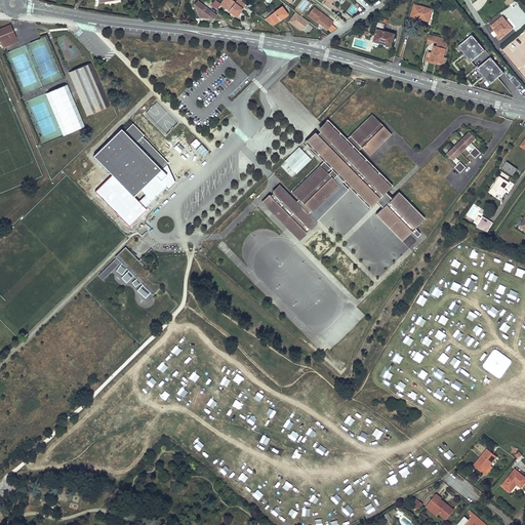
[(195,0),(191,7),(211,23),(217,14),(197,0),(195,0)]
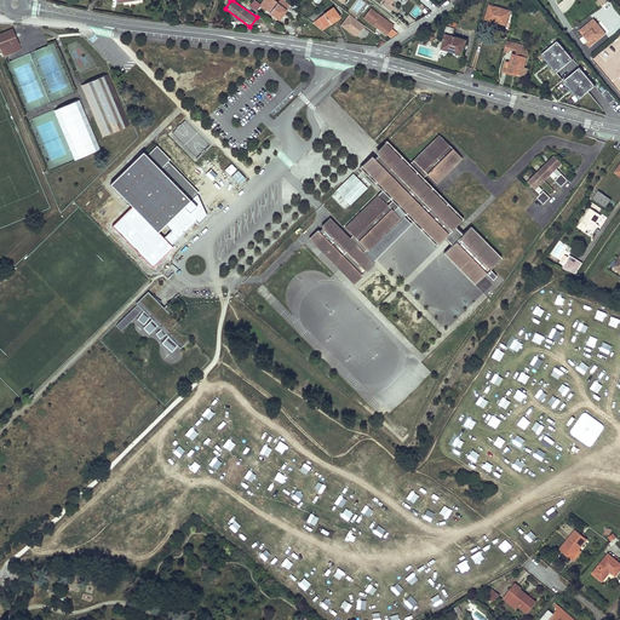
[(253,0),(252,0),(248,5),(257,11),(260,5),(253,0)]
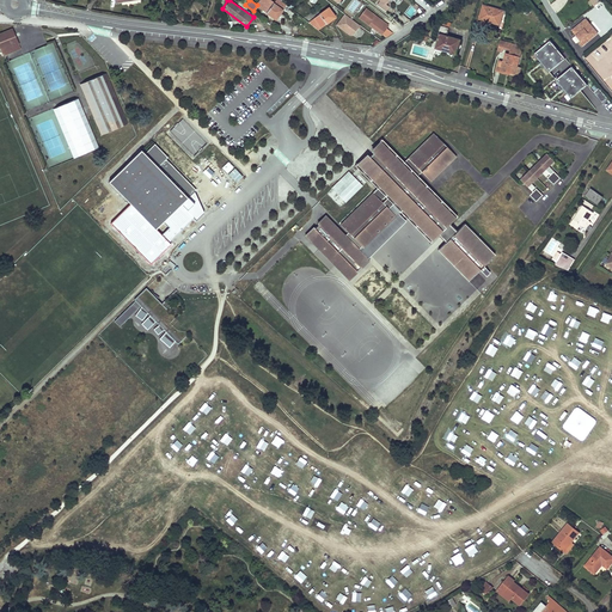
[(261,2),(258,7),(274,19),(277,14),(279,16),(282,11),(281,10),(274,5),(274,4),(268,0),(261,0),(261,1),(261,2)]
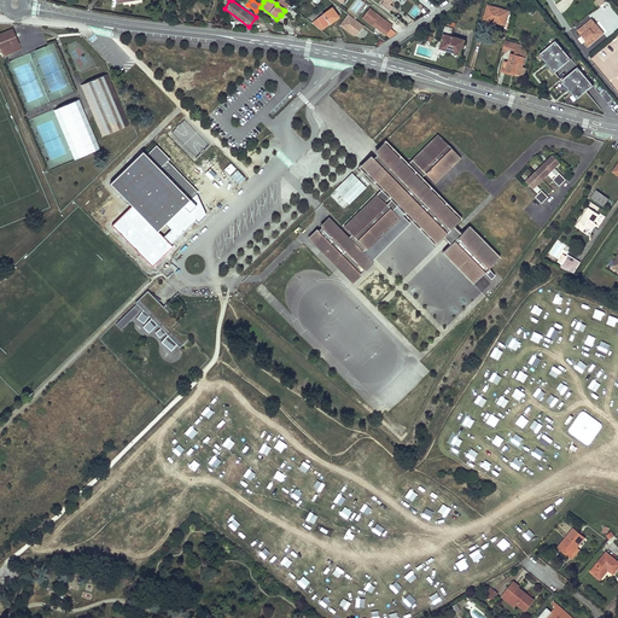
[(390,5),(392,0),(383,0),(384,0),(380,5),(385,9),(389,12),(394,7),(390,5)]
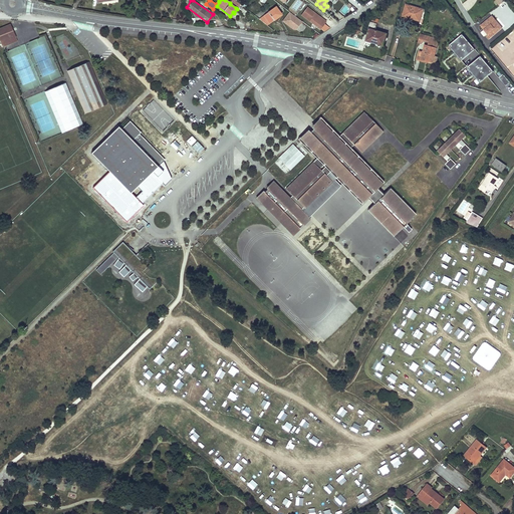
[(424,9),(406,4),(403,15),(415,19),(415,20),(420,22),(424,9)]
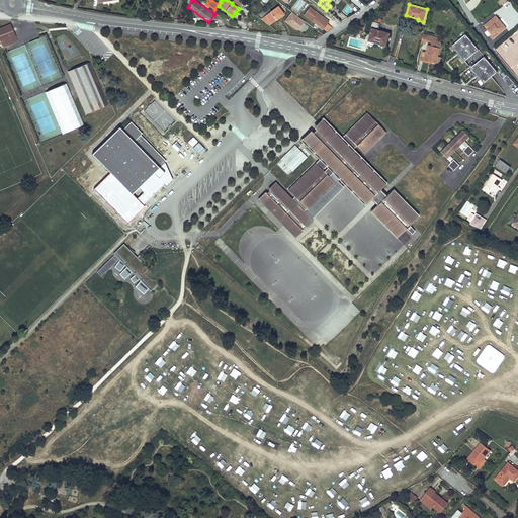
[(310,6),(304,14),(323,28),(328,22),(326,18),(310,6)]
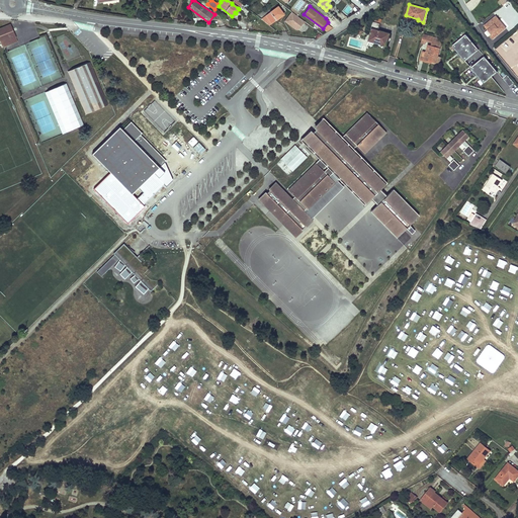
[(266,16),(268,19),(271,23),(282,15),(279,11),(280,10),(277,7),(266,16)]
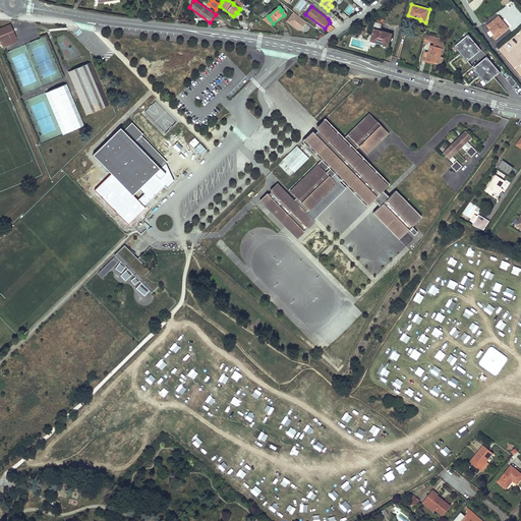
[(294,13),(288,21),(299,31),(306,21),(294,13)]
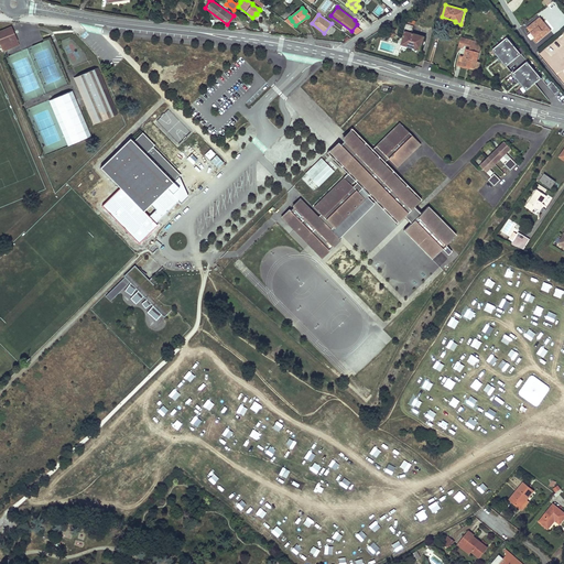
[(538,42),(552,30),(540,15),(525,29),(538,42)]
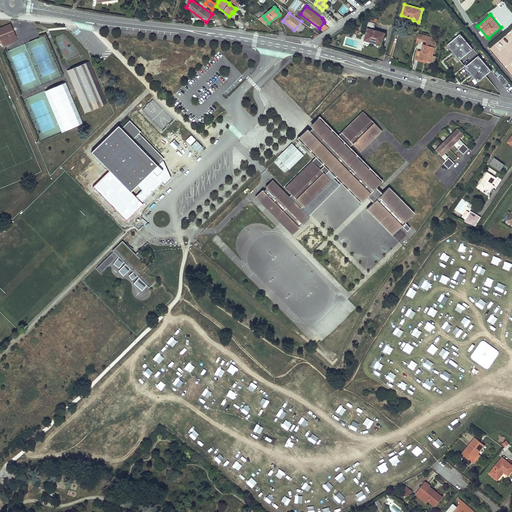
[(377,19),(370,17),(367,29),(368,29),(365,40),(382,45),(386,34),(374,30),(377,19)]
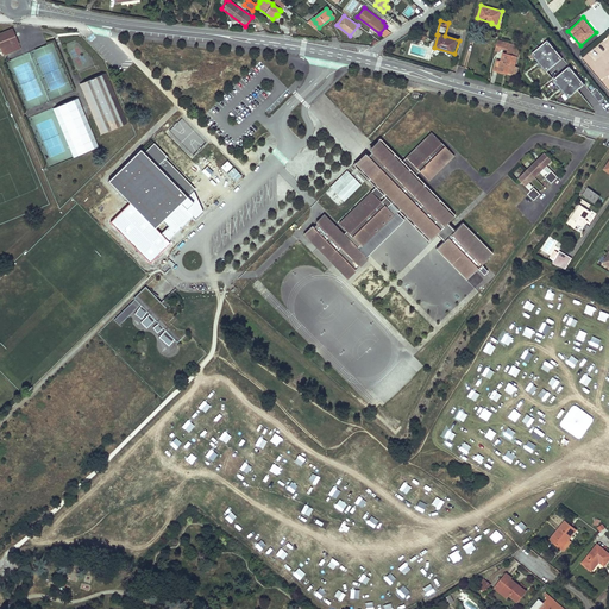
[(12,30),(0,33),(0,46),(1,50),(18,44),(12,30)]
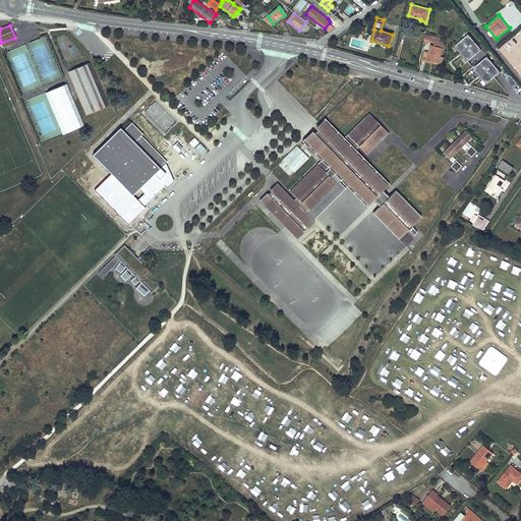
[(469,35),(455,47),(468,62),(481,51),(469,35)]
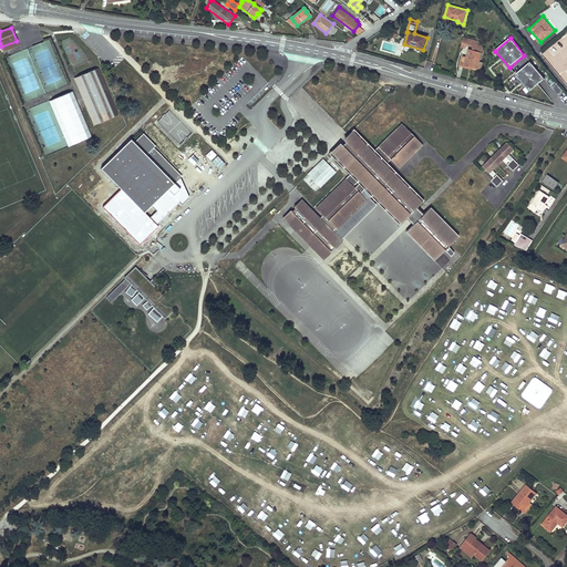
[(484,43),(471,39),(470,42),(467,42),(466,45),(473,48),(473,51),(482,53),(484,43)]
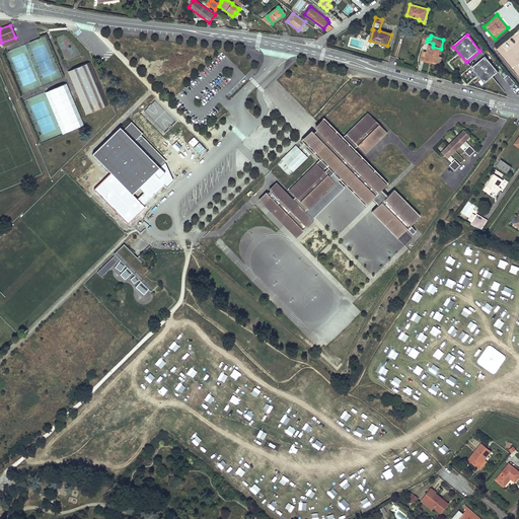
[(441,49),(433,47),(429,46),(427,53),(424,52),(422,59),(431,62),(431,60),(437,62),(439,55),(441,49)]
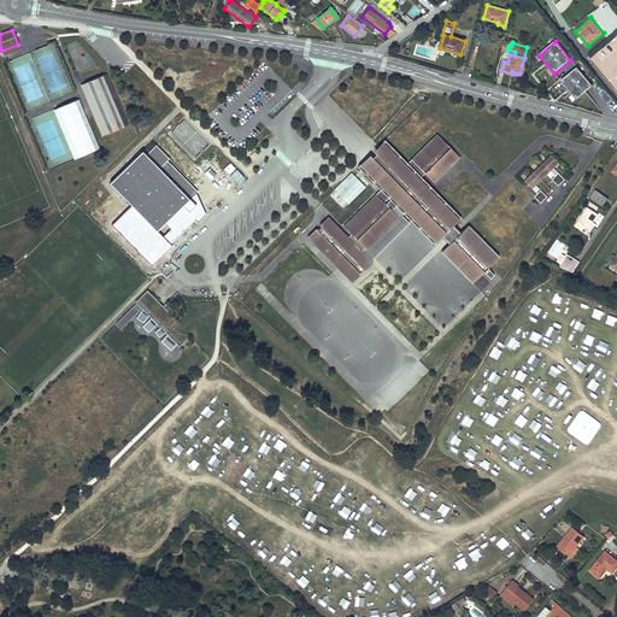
[(523,76),(526,66),(522,65),(519,74),(512,71),(512,74),(523,76)]
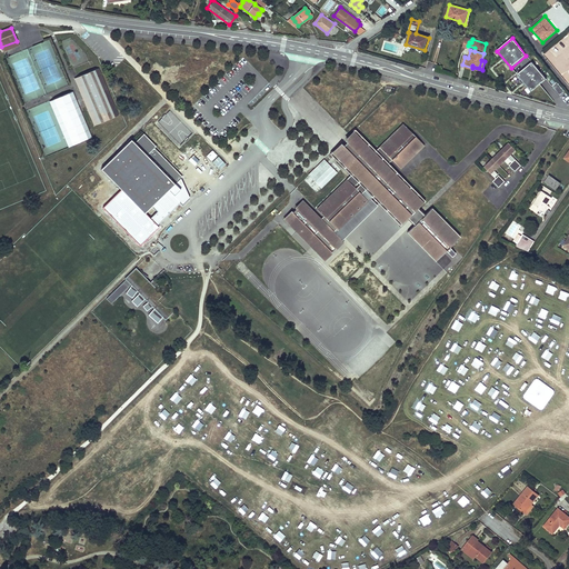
[(532,62),(518,75),(532,92),(547,80),(532,62)]
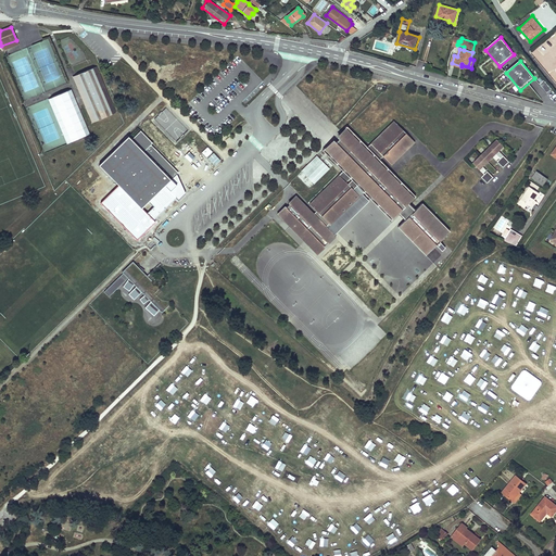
[(96,66),(73,76),(92,123),(116,113),(96,66)]
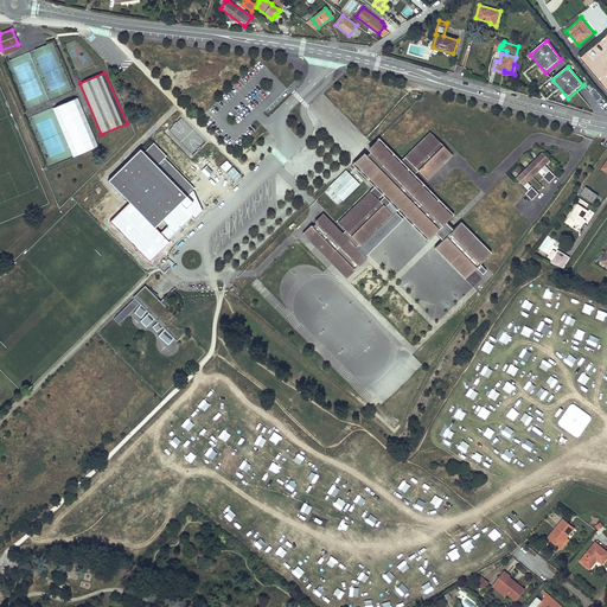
[(595,88),(589,91),(595,101),(601,98),(595,88)]
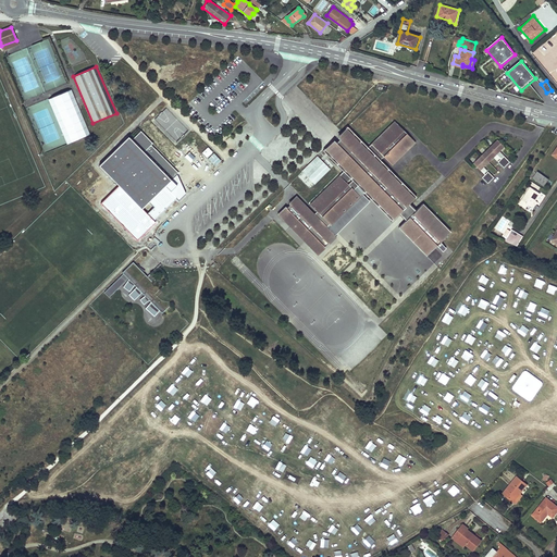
[(49,98),(65,144),(89,135),(72,89),(49,98)]
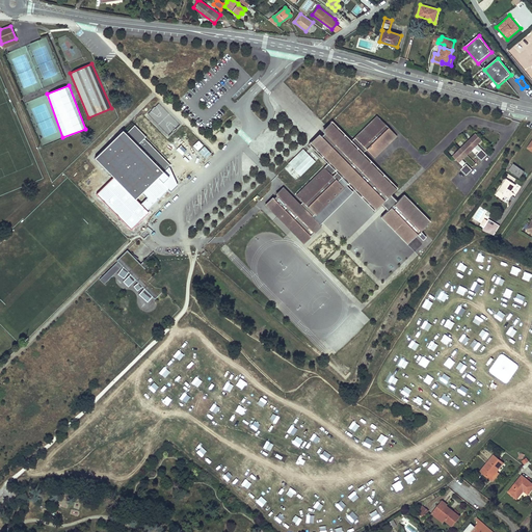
[(349,143),(333,127),(312,147),(329,164),(295,196),(302,204),(299,207),(283,190),(266,206),(302,243),(309,237),(313,233),(319,227),(311,218),(314,215),(343,187),(331,176),(336,170),(355,191),(375,211),(381,205),(388,211),(380,218),(406,245),(417,236),(422,241),(426,238),(420,233),(429,222),(403,195),(396,203),(390,196),(396,190),(361,156),(366,151),(374,159),(386,149),(383,147),(395,136),(376,117),(349,143)]
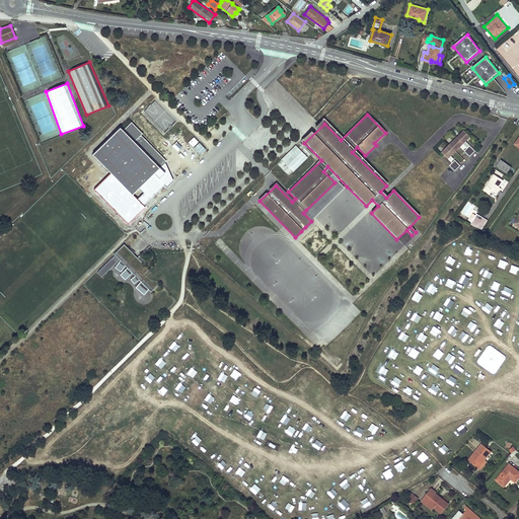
[(128,120),(92,155),(132,195),(166,161),(140,135),(142,134),(128,120)]
